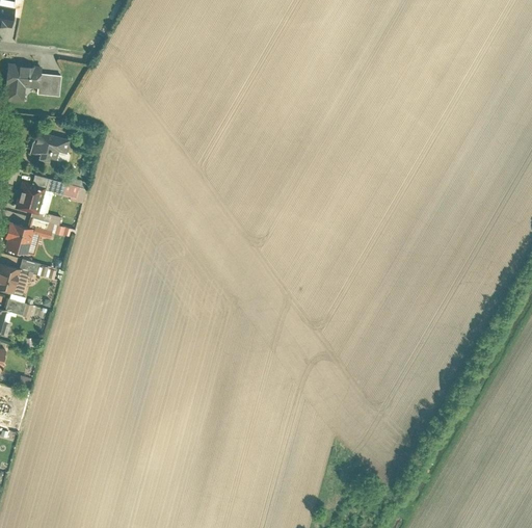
[(0,29),(10,31),(15,14),(0,10),(0,29)]
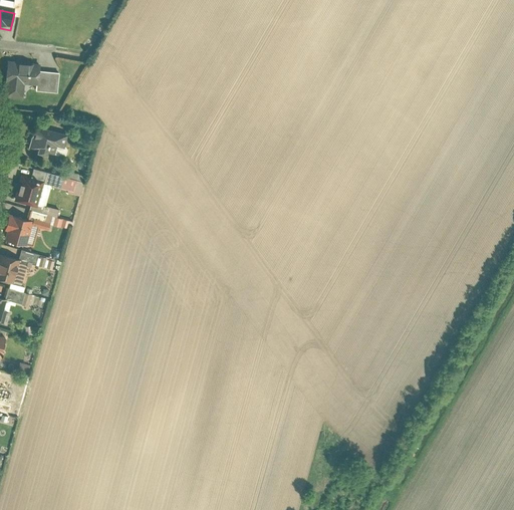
[(30,91),(55,93),(57,73),(38,72),(38,64),(8,62),(5,98),(25,100),(25,93),(30,91)]
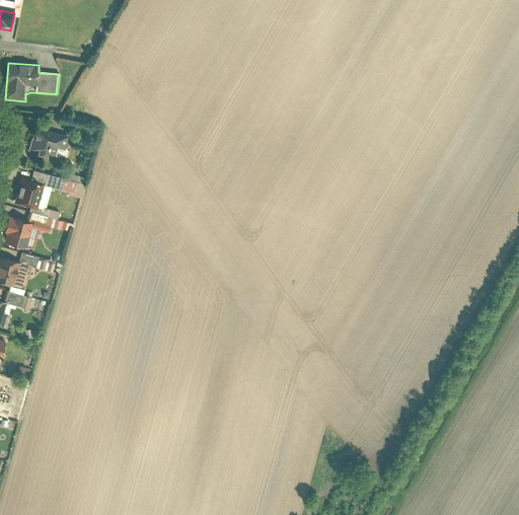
[(40,130),(39,132),(34,131),(32,138),(31,138),(29,149),(38,150),(38,152),(53,156),(56,147),(65,149),(68,136),(40,130)]
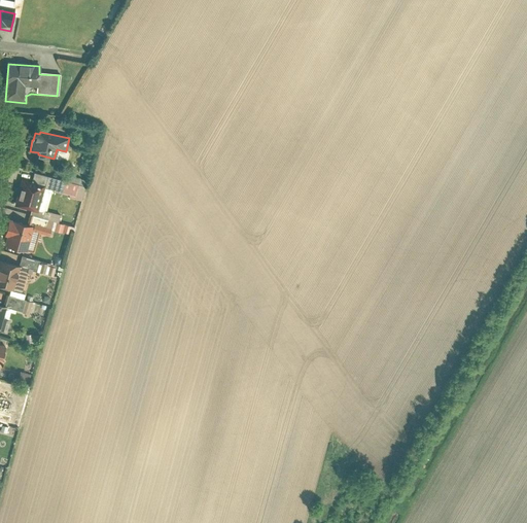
[(37,212),(44,187),(62,193),(64,181),(34,173),(32,182),(23,180),(15,206),(37,212)]
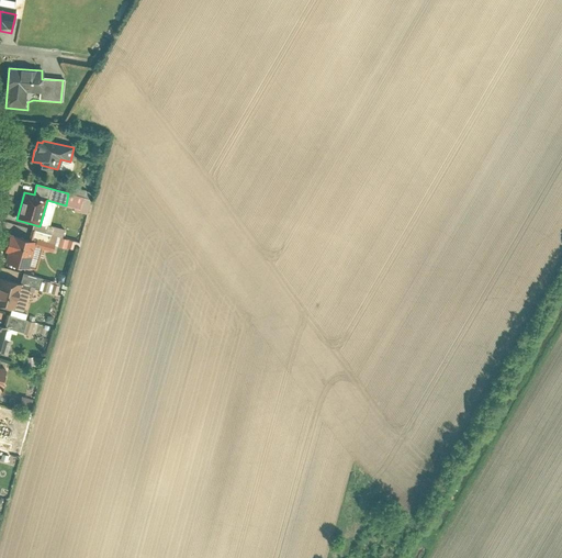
[(66,205),(75,208),(74,212),(86,215),(90,200),(68,193),(66,205)]
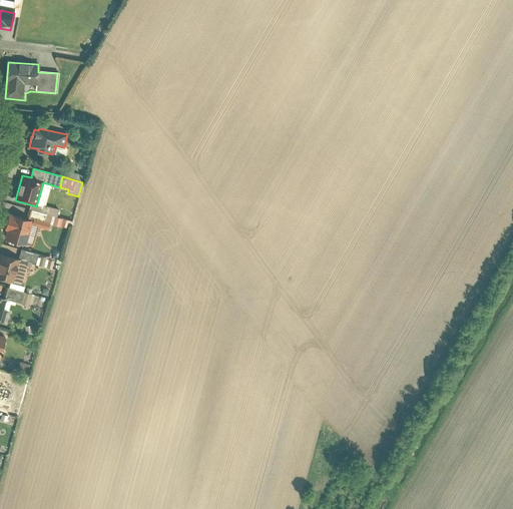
[(32,246),(38,227),(47,229),(51,215),(29,209),(27,217),(9,212),(5,229),(7,229),(5,239),(32,246)]
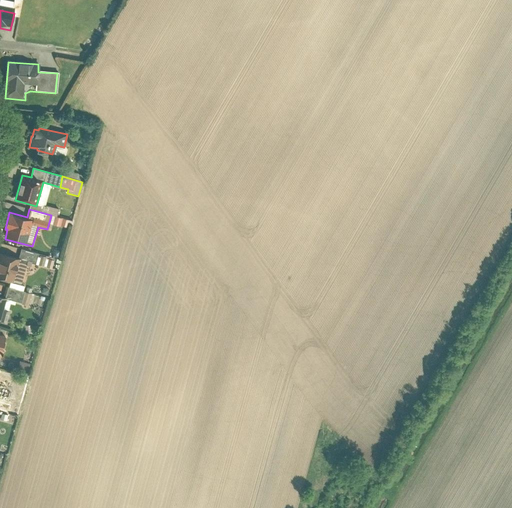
[(38,254),(22,249),(19,260),(35,264),(38,254)]
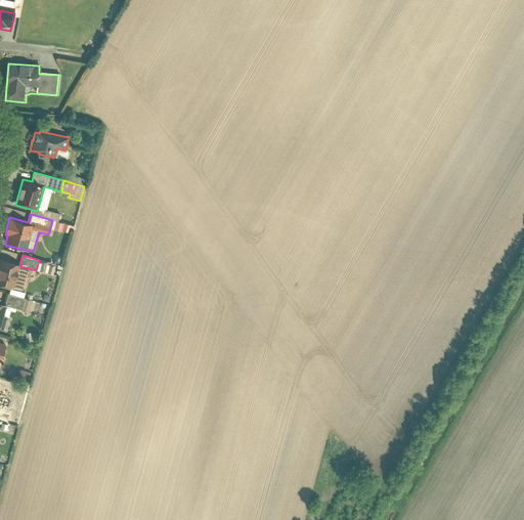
[(0,285),(13,289),(19,264),(0,259),(0,285)]
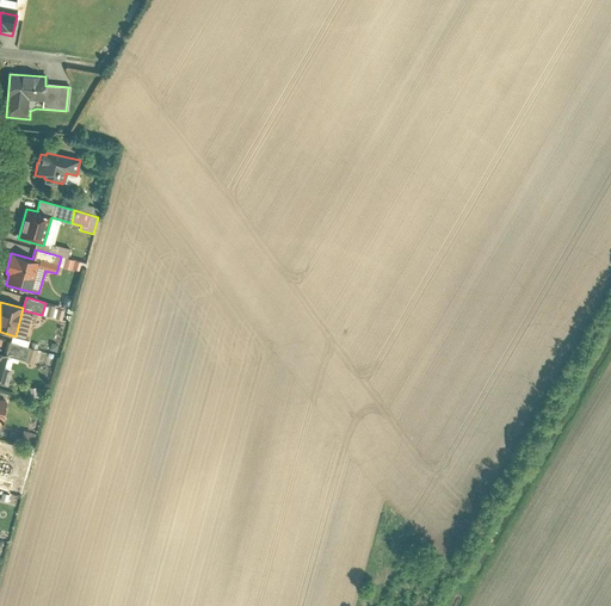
[(44,317),(51,319),(55,308),(48,305),(44,317)]
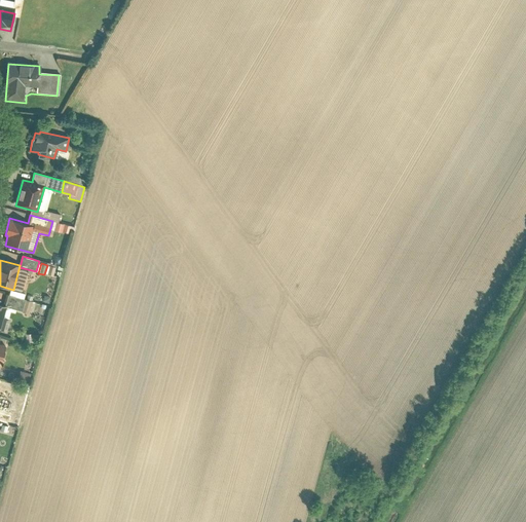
[(0,329),(2,329),(7,308),(23,312),(26,301),(9,296),(7,304),(0,302),(0,329)]
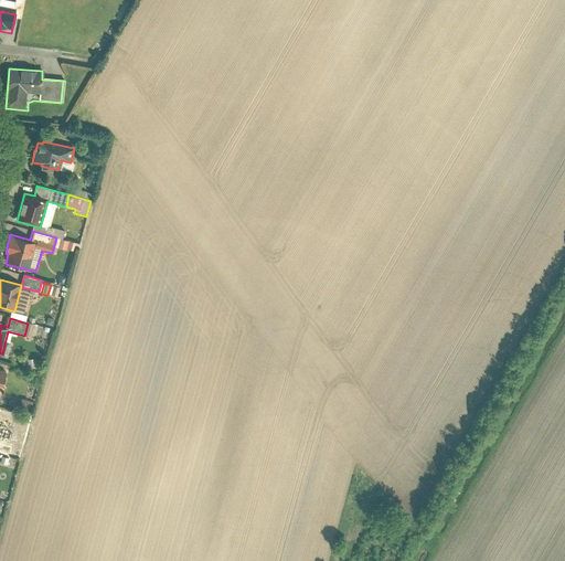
[(25,340),(30,341),(34,325),(28,324),(24,337),(27,337),(25,340)]
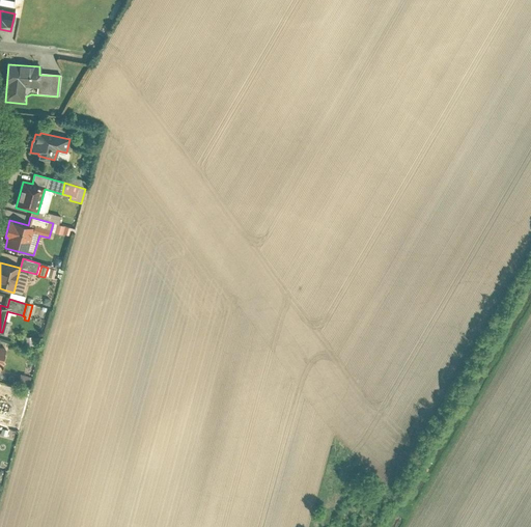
[(11,422),(0,419),(0,428),(8,432),(11,422)]
